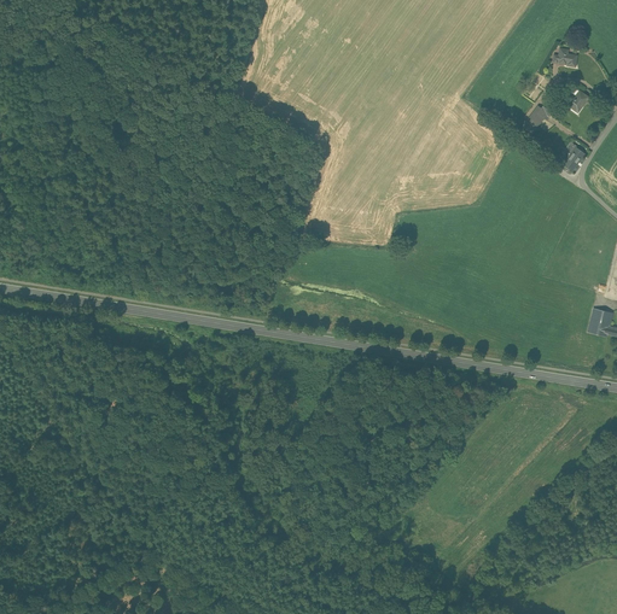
[(570,46),(560,45),(559,52),(556,51),(553,59),(559,60),(559,58),(577,60),(578,52),(569,50),(570,46)]
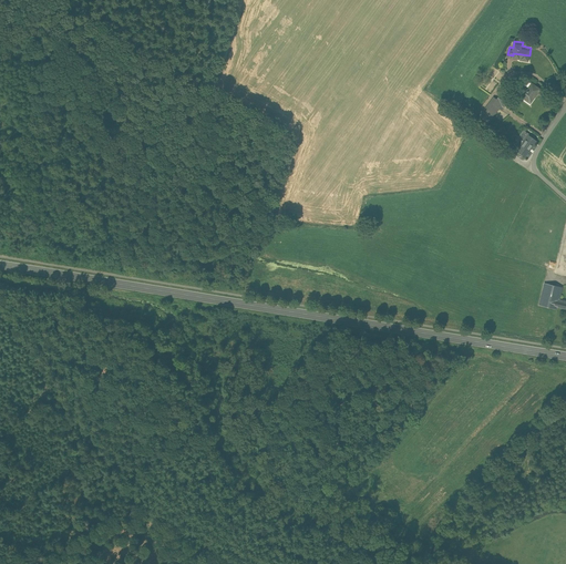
[(528,82),(527,84),(525,83),(521,90),(525,94),(525,95),(530,99),(534,93),(535,94),(541,86),(533,80),(531,83),(528,82)]
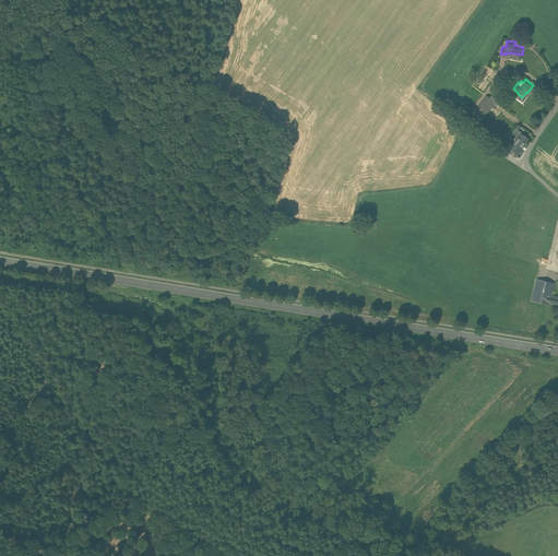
[(503,95),(495,89),(490,94),(489,96),(496,101),(498,103),(503,95)]
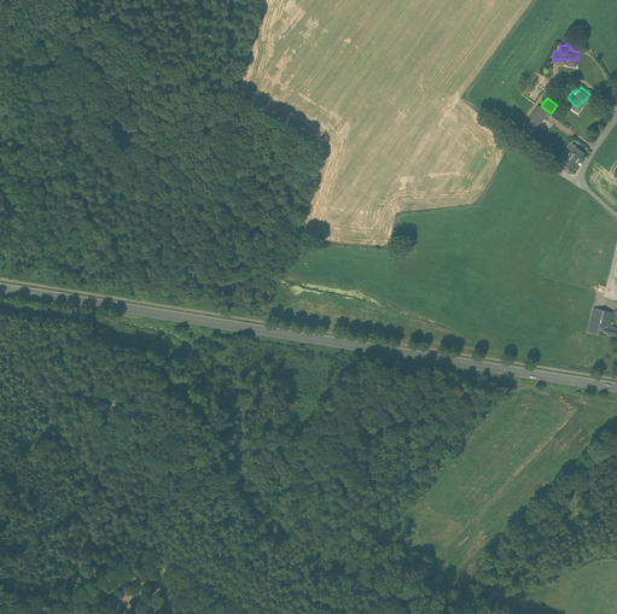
[(539,101),(523,123),(534,130),(548,111),(541,106),(542,104),(539,101)]
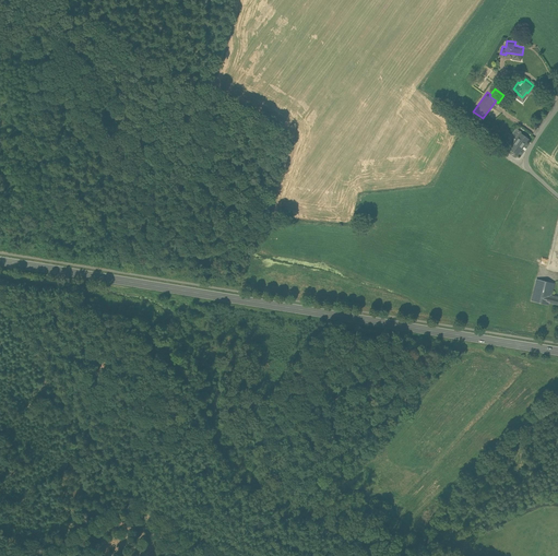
[(447,104),(443,108),(454,115),(456,110),(447,104)]
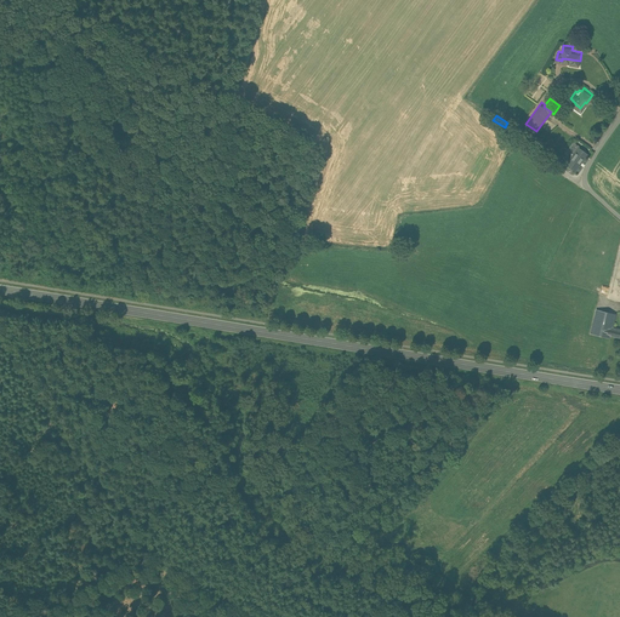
[(574,138),(569,146),(575,150),(580,144),(580,146),(581,143),(574,138)]
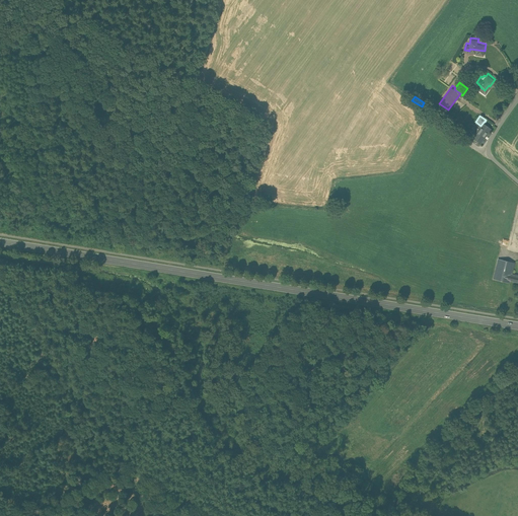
[(481,126),(474,135),(482,140),(492,126),(485,122),(485,121),(481,126)]
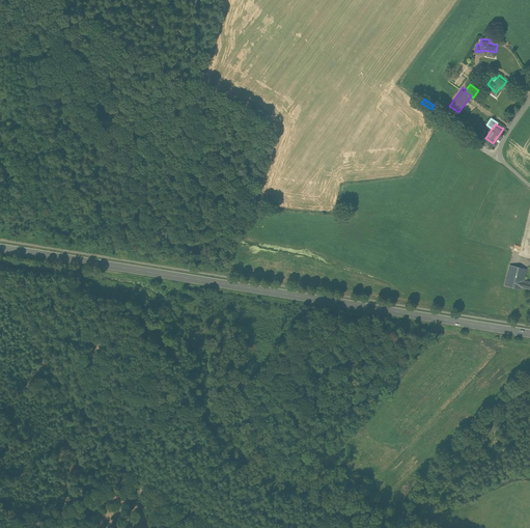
[(529,278),(525,277),(527,266),(510,261),(506,282),(522,286),(523,284),(529,285),(529,278)]
